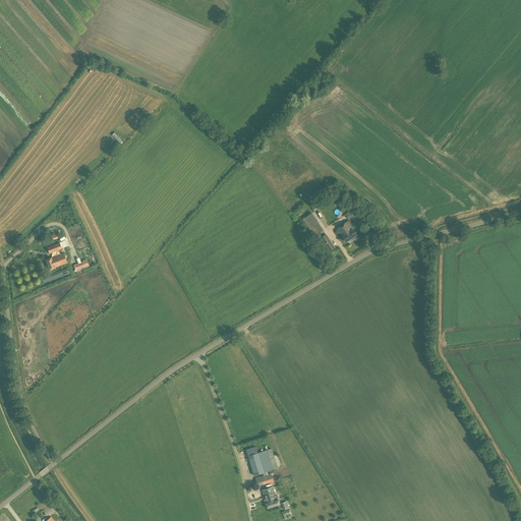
[(349,220),(354,217),(350,211),(345,215),(349,220)]
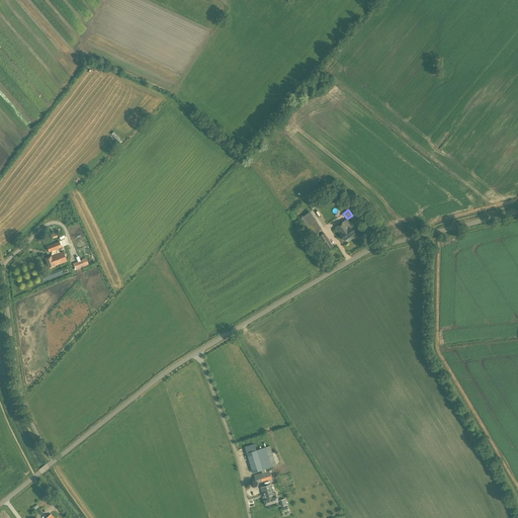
[(312,236),(322,230),(310,211),(299,219),(312,236)]
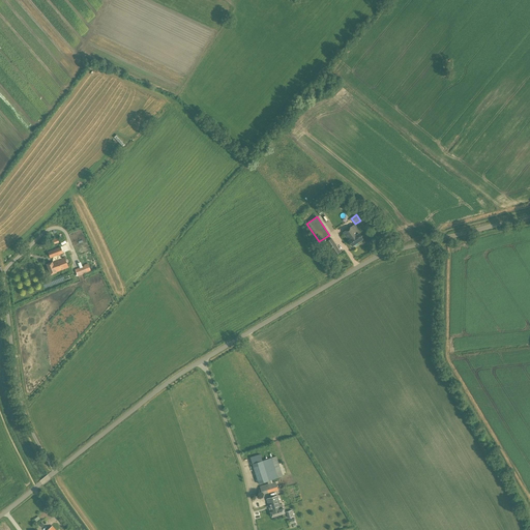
[(358,234),(352,226),(343,233),(348,240),(352,246),(362,239),(358,233),(358,234)]
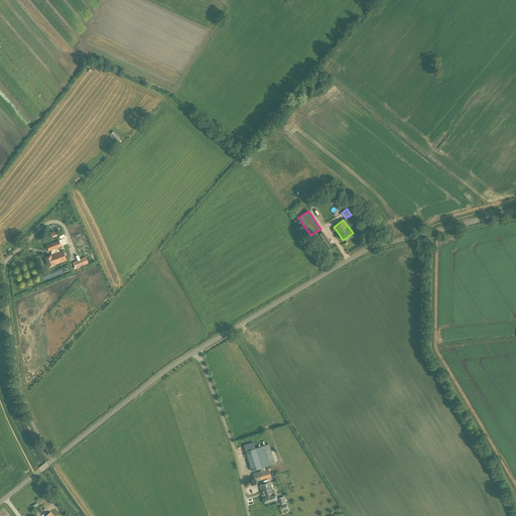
[(327,249),(332,246),(323,232),(317,236),(327,249)]
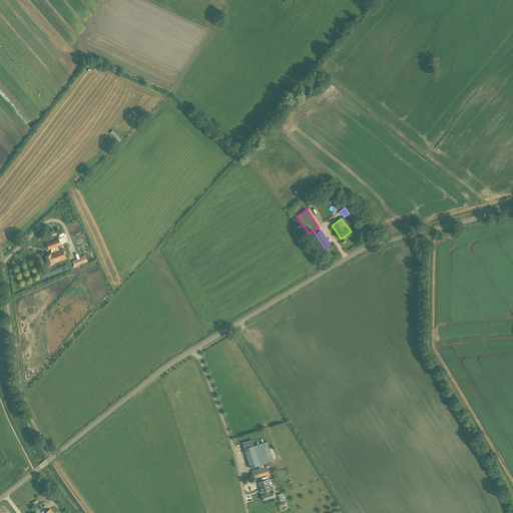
[(49,249),(61,245),(58,239),(46,243),(49,249)]
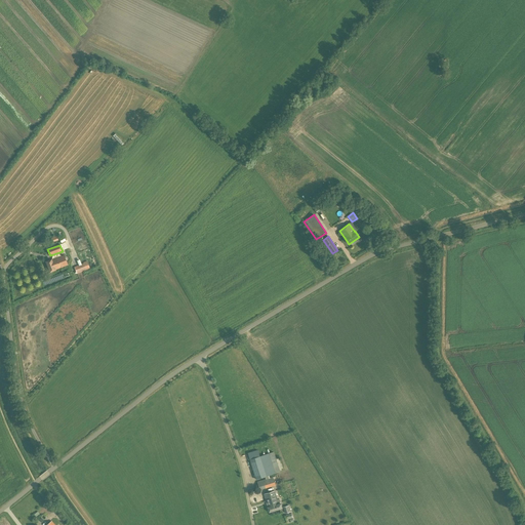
[(68,265),(64,254),(51,259),(46,261),(50,272),(55,270),(68,265)]
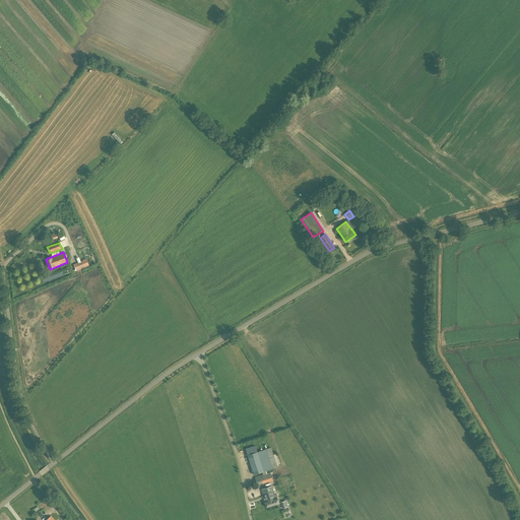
[(76,271),(89,266),(86,259),(73,264),(76,271)]
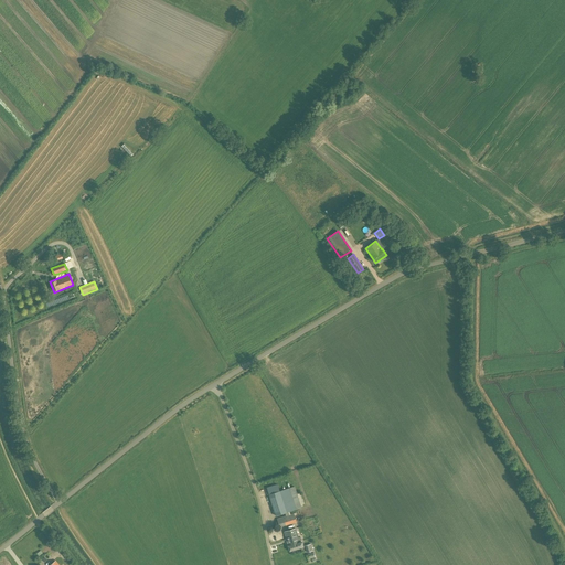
[(279,491),(277,484),(267,488),(275,515),(300,508),(295,487),(279,491)]
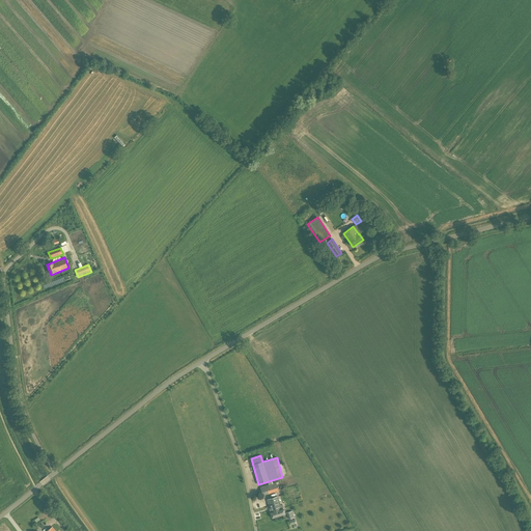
[(262,496),(279,491),(276,482),(260,487),(262,496)]
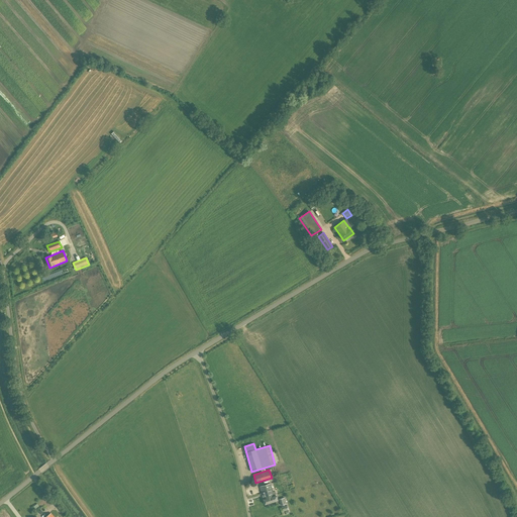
[(271,484),(260,487),(263,496),(265,504),(278,500),(275,492),(273,493),(271,484)]
